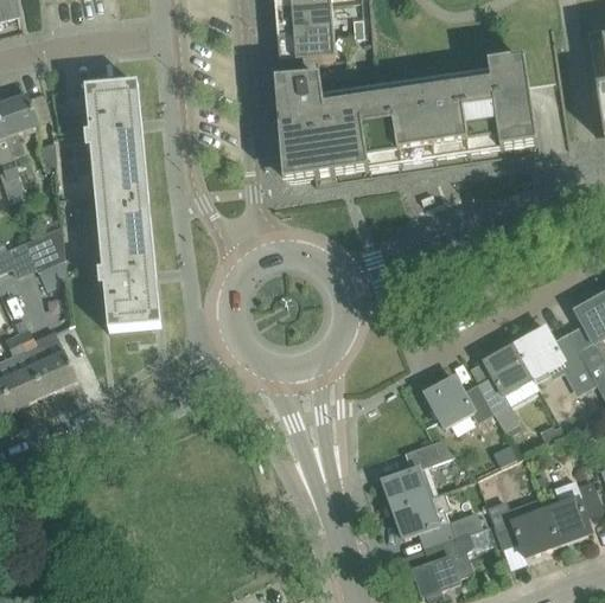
[(0,21),(18,17),(14,0),(0,0),(0,21)]
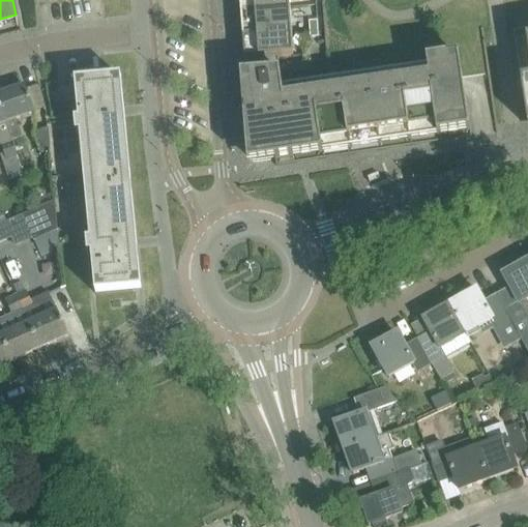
[(280,79),(279,75),(275,54),(291,53),(287,0),(237,0),(242,57),(245,56),(246,71),(239,71),(241,91),(245,151),(246,151),(247,155),(251,158),(255,158),(273,155),(274,163),(469,134),(468,126),(457,52),(280,79)]
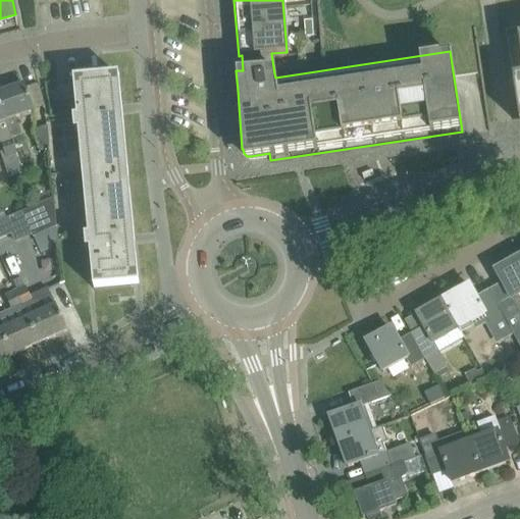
[(519,35),(505,38),(517,115),(519,114),(519,35)]
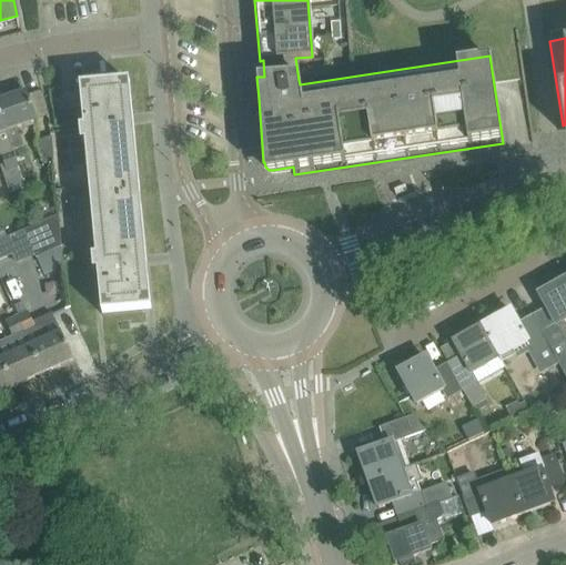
[(142,305),(121,82),(125,81),(125,80),(79,84),(100,311),(148,306),(148,305),(142,305)]
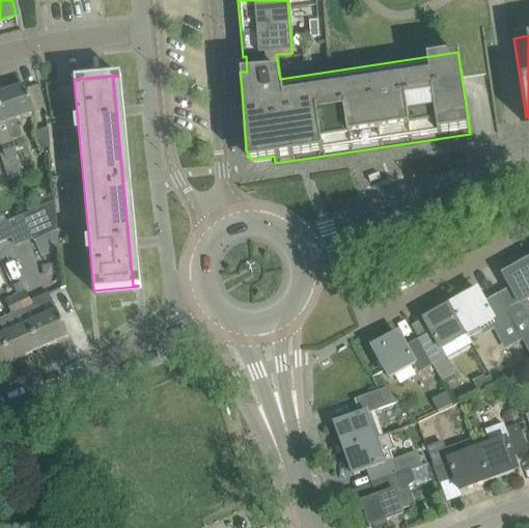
[(32,109),(43,106),(44,106),(36,83),(25,87),(23,83),(0,90),(0,111),(3,120),(32,110),(32,109)]
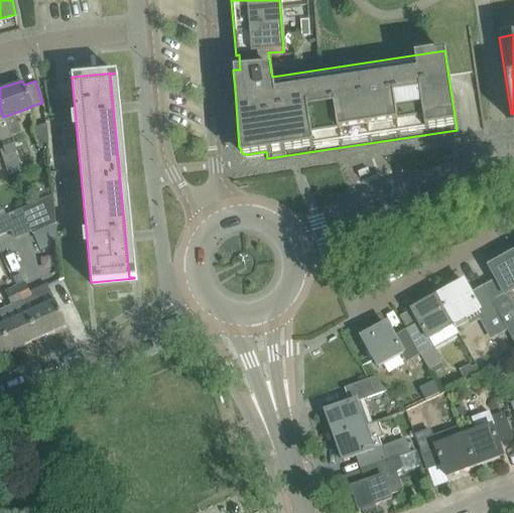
[(3,117),(0,108),(0,140),(5,153),(15,150),(9,135),(9,134),(3,117)]
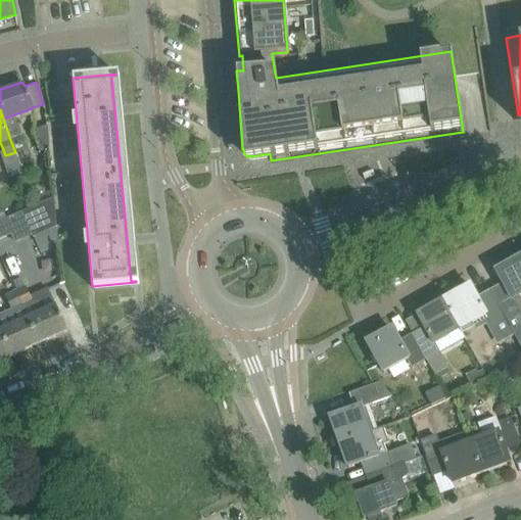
[(38,148),(47,145),(45,124),(32,128),(38,148)]
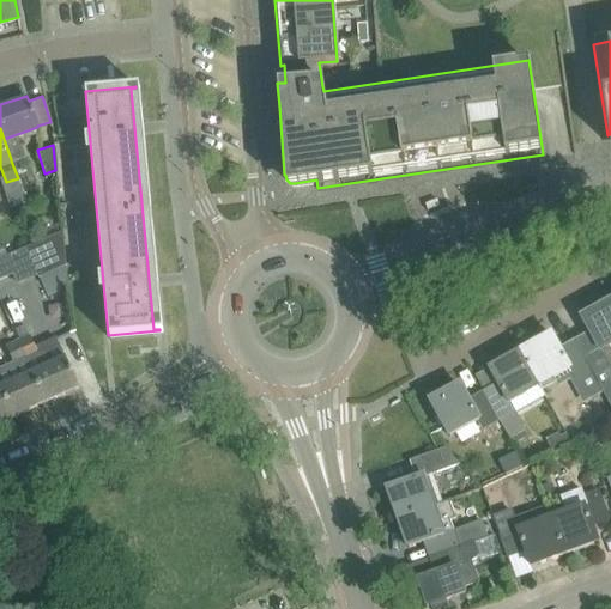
[(8,151),(11,159),(11,160),(23,156),(20,146),(8,151)]
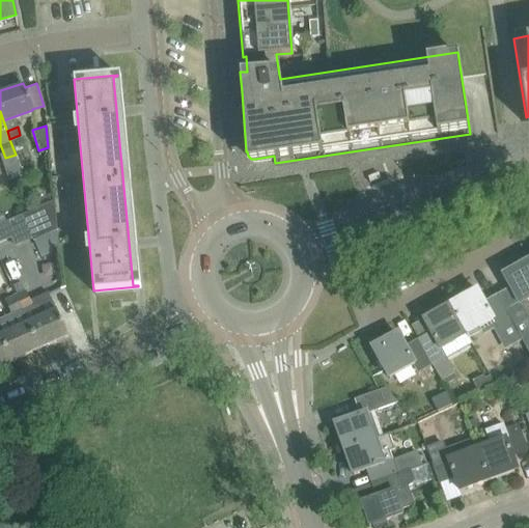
[(57,250),(55,228),(52,199),(0,221),(0,238),(8,234),(11,240),(29,232),(39,255),(57,250)]
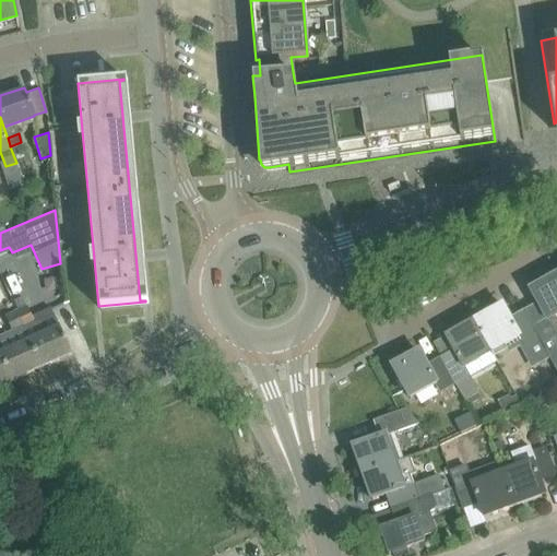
[(556,320),(553,314),(556,311),(556,272),(528,288),(535,303),(523,309),(547,352),(556,345),(556,341),(549,328),(556,323),(556,320)]
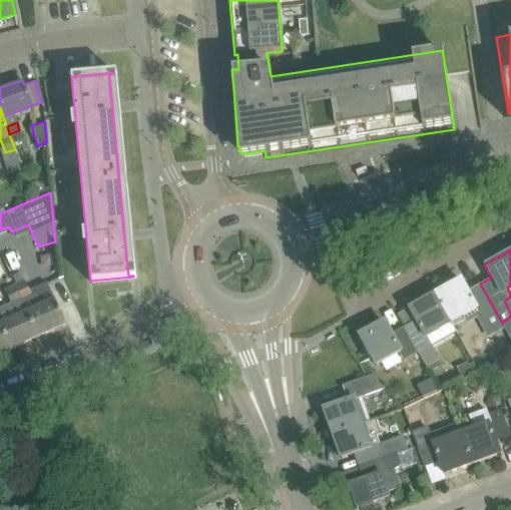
[(502,323),(480,284),(467,291),(460,279),(433,293),(449,321),(473,308),(484,328),(498,320),(500,324),(502,323)]
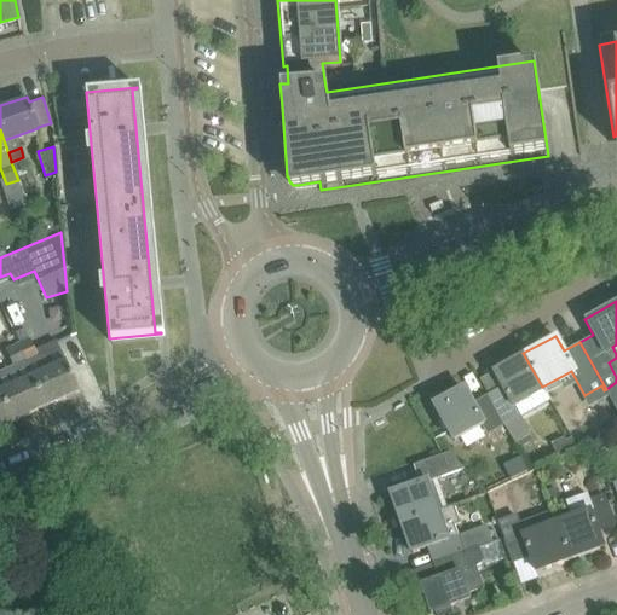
[(28,337),(16,343),(42,404),(45,404),(78,389),(68,366),(64,359),(63,359),(53,340),(34,348),(28,337)]
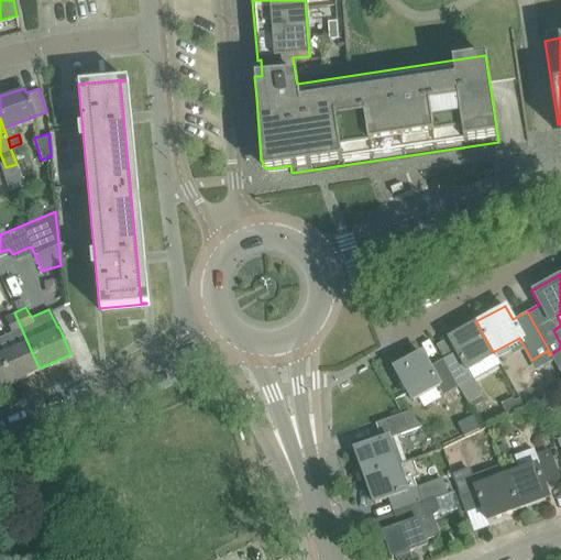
[(11,348),(0,352),(0,361),(9,382),(10,381),(39,368),(14,313),(4,317),(11,332),(6,335),(11,348)]
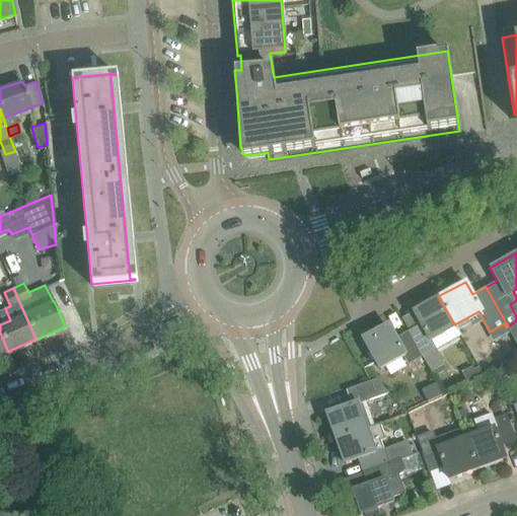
[(453,325),(454,324),(438,296),(412,311),(420,324),(408,332),(429,369),(442,362),(433,347),(457,334),(453,325)]
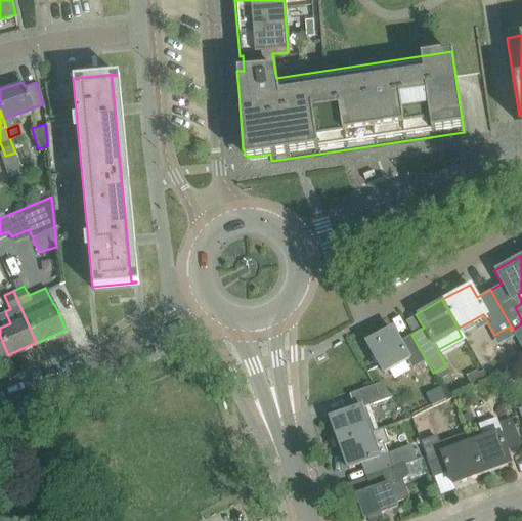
[(433,373),(411,335),(398,342),(390,327),(365,341),(382,371),(404,358),(408,365),(423,357),(432,374),(433,373)]
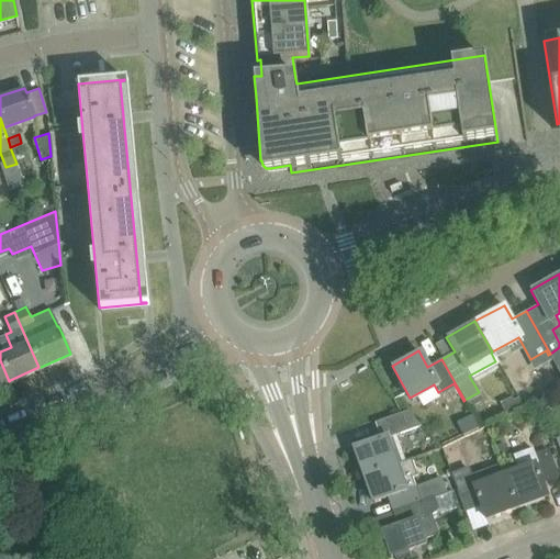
[(0,384),(9,381),(0,360),(0,384)]
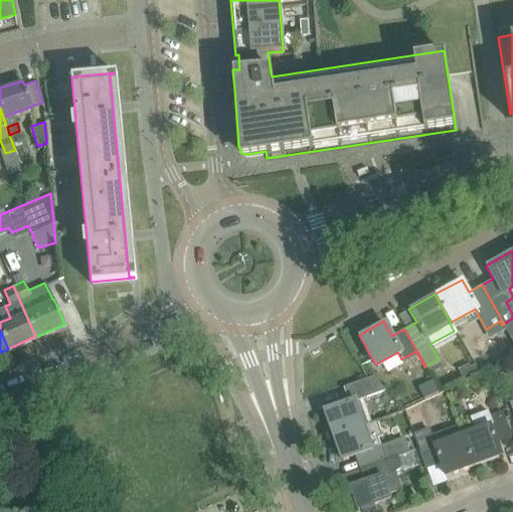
[(510,349),(509,339),(499,341),(501,351),(510,349)]
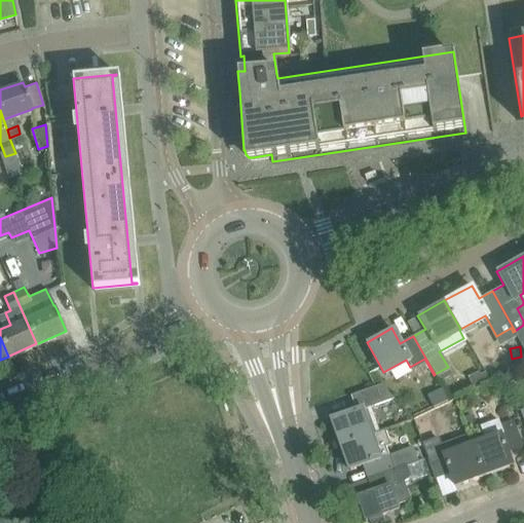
[(483,370),(477,373),(476,371),(464,375),(470,386),(487,379),(483,370)]
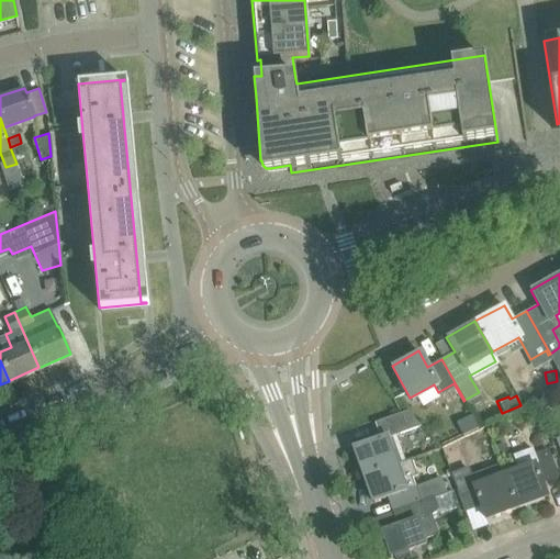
[(393,433),(418,424),(406,409),(373,421),(379,437),(353,446),(362,474),(409,458),(409,457),(403,458),(393,433)]
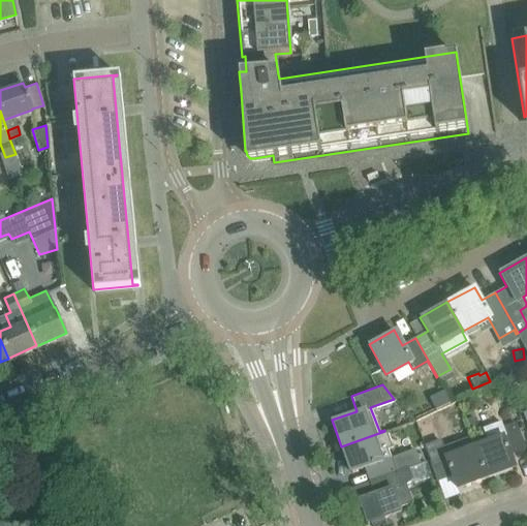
[(523,446),(516,427),(514,422),(498,428),(501,435),(473,445),(485,476),(514,466),(508,452),(523,446)]
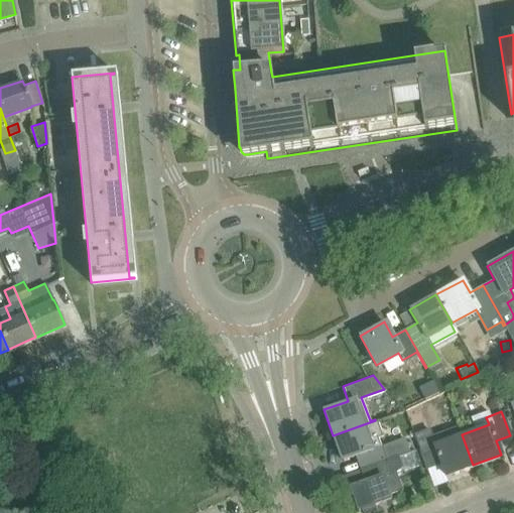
[(382,460),(377,445),(374,436),(380,434),(375,420),(333,435),(342,459),(355,454),(361,469),(414,450),(413,449),(382,460)]
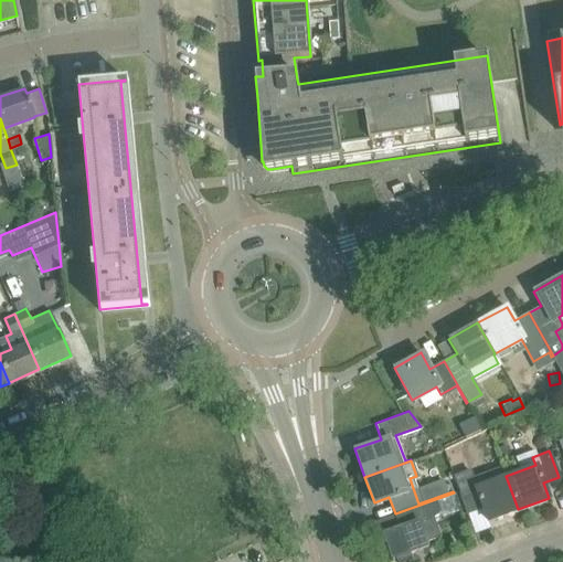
[(487,520),(518,509),(506,476),(475,487),(473,479),(456,485),(466,511),(481,505),(487,520)]
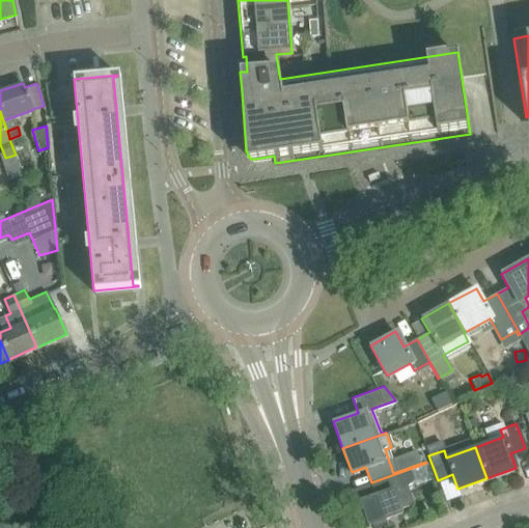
[(406,484),(413,479),(416,482),(430,476),(426,463),(371,482),(376,495),(359,500),(367,524),(370,523),(372,527),(385,523),(384,518),(400,512),(398,507),(412,502),(406,484)]
